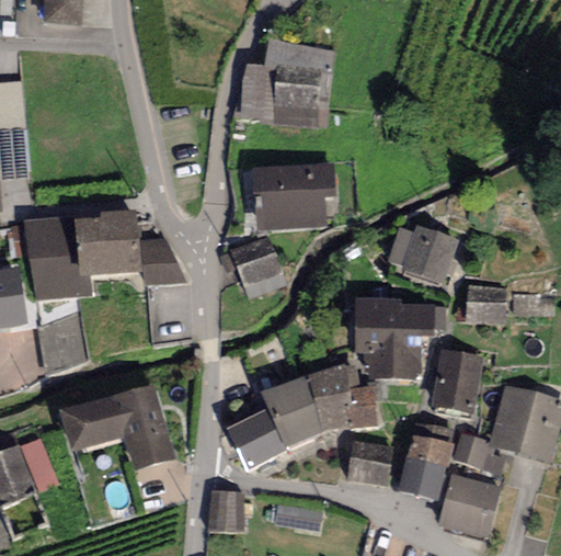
[(45,0),(44,21),(81,23),(82,0),(45,0)]
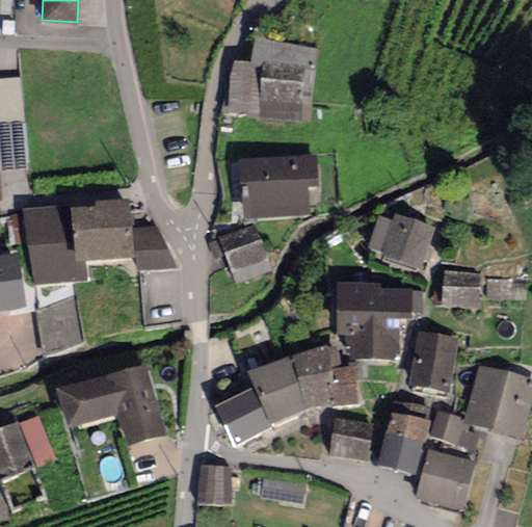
[(302,63),(260,62),(260,117),(302,121),(302,63)]
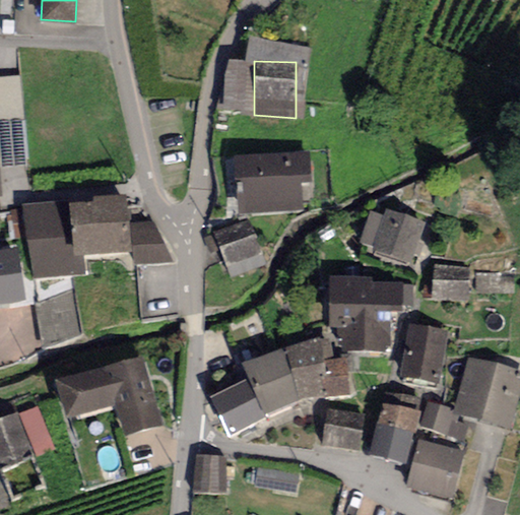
[(307,152),(230,159),(235,215),(305,209),(302,182),(310,181),(307,152)]
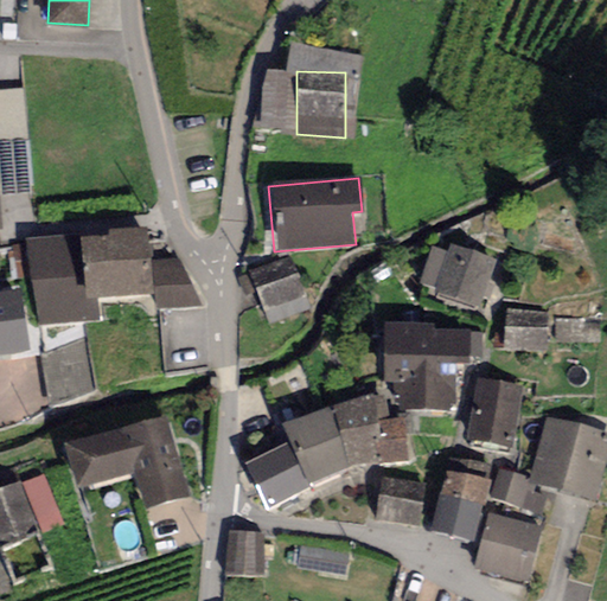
[(148,223),(29,237),(39,325),(107,317),(106,302),(158,296),(153,261),(148,223)]
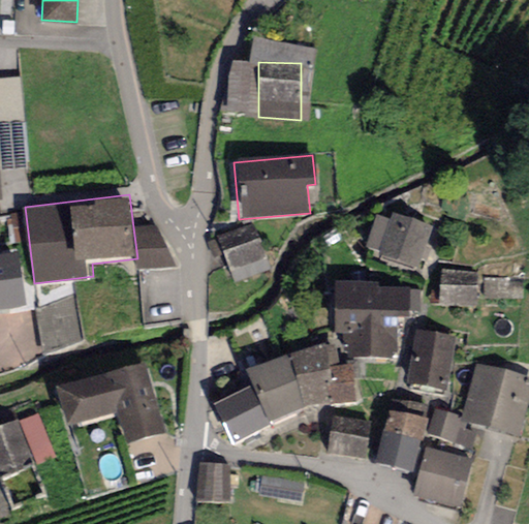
[(387,217),(378,213),(366,245),(378,250),(377,253),(414,267),(430,226),(391,211),(387,217)]
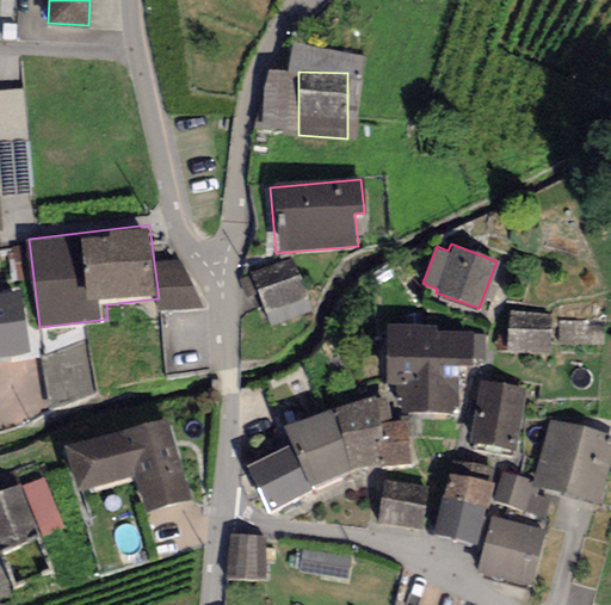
[(180,259),(154,263),(159,298),(160,308),(203,302),(180,259)]
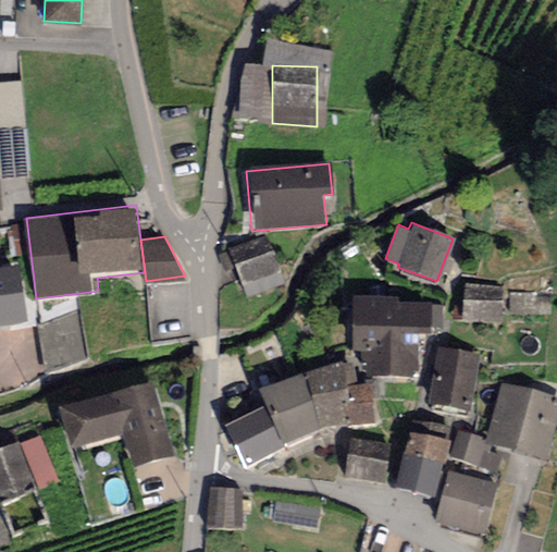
[(256,237),(229,248),(235,262),(262,250),(256,237)]
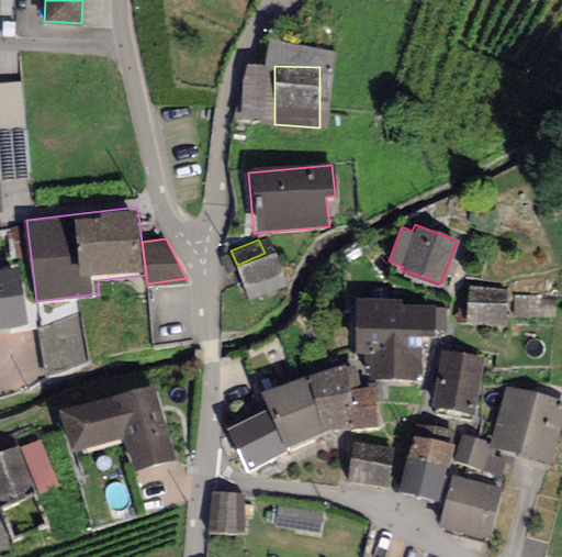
[(288,281),(276,252),(237,268),(249,298),(288,281)]
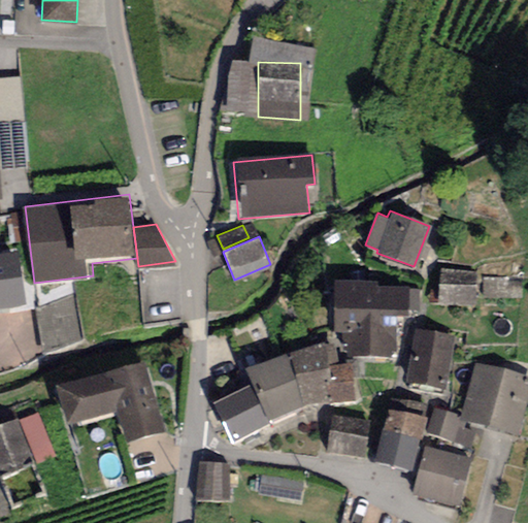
[(18,252),(0,254),(0,309),(26,306),(18,252)]
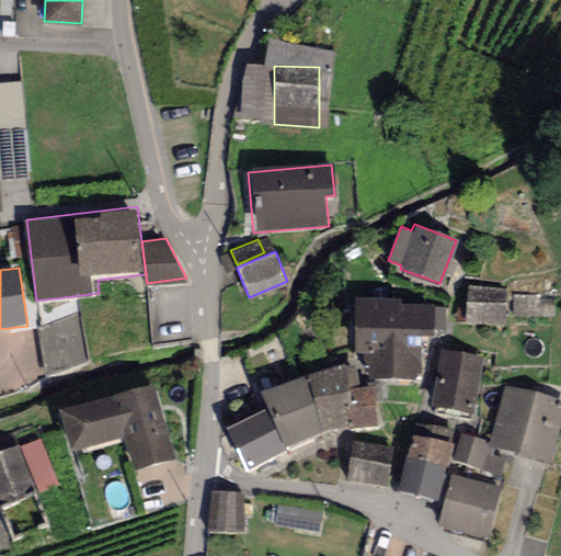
[(507,288),(468,285),(466,321),(505,324),(507,288)]
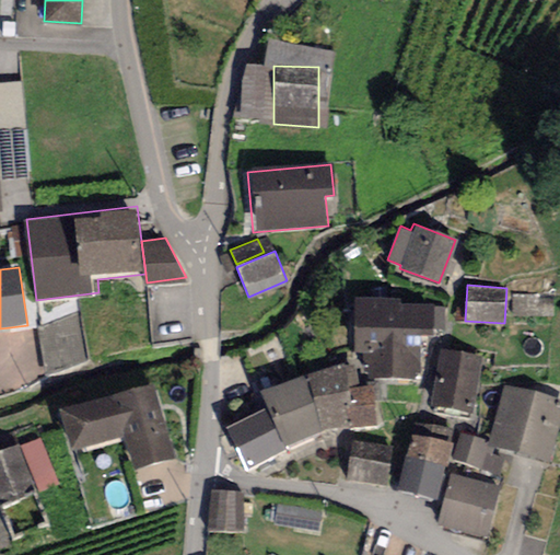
[(403,298),(353,297),(352,355),(364,355),(364,378),(431,379),(431,325),(443,325),(443,304),(403,303),(403,298)]
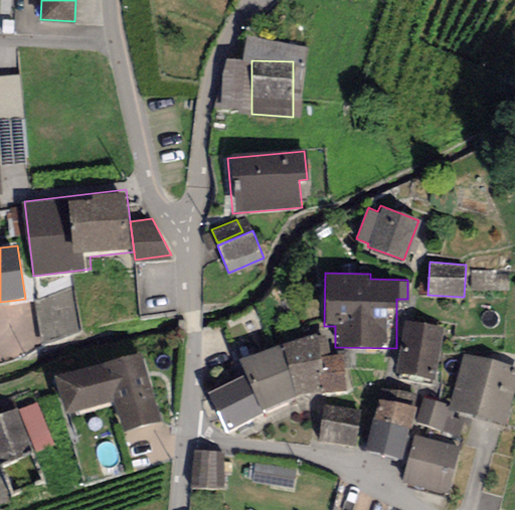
[(445,324),(402,318),(394,374),(437,380),(445,324)]
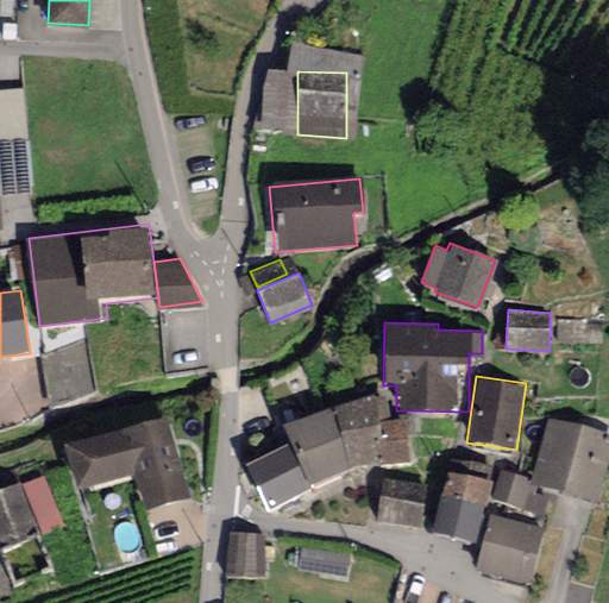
[(387,393),(334,407),(350,468),(409,462),(406,418),(390,418),(387,393)]
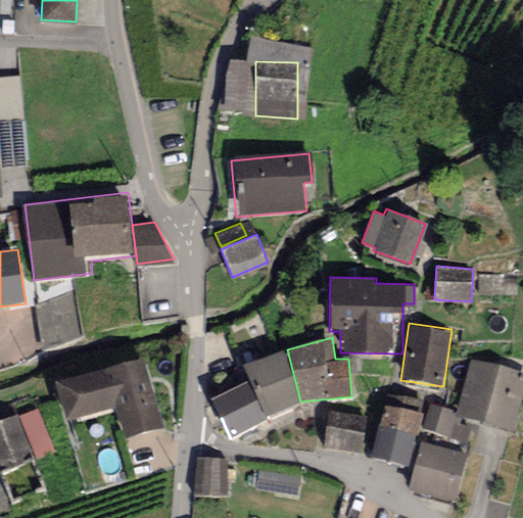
[(242,367),(247,382),(268,417),(300,402),(287,349),(242,367)]
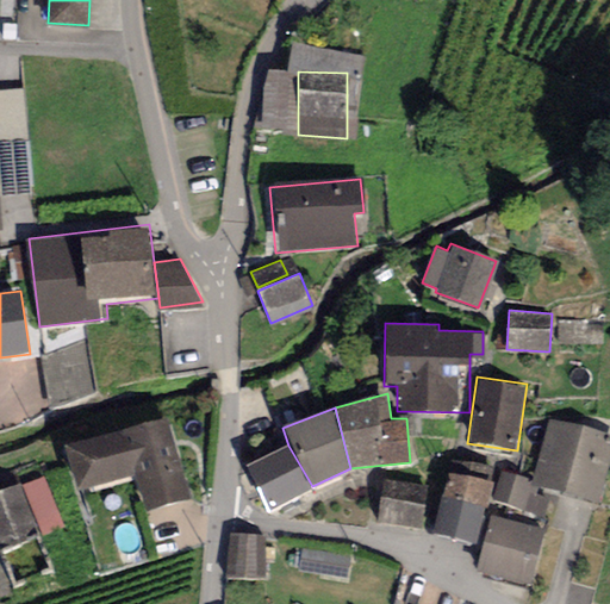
[(609,448),(609,433),(549,416),(531,477),(530,483),(534,484),(596,500),(609,448)]
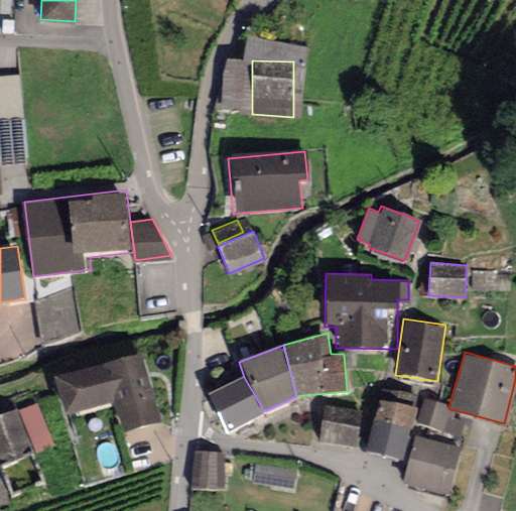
[(143,353),(56,378),(67,414),(115,400),(125,432),(163,420),(143,353)]
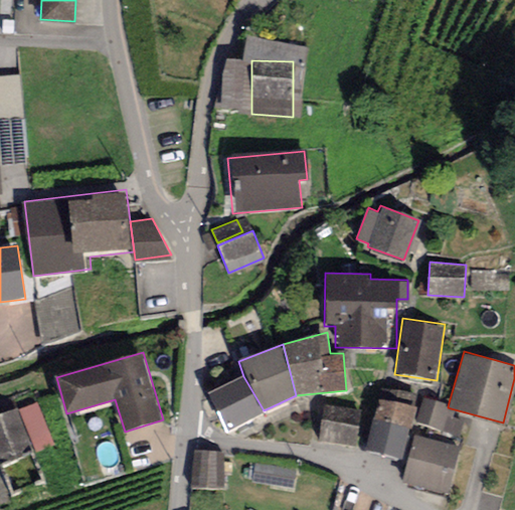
[(243,376),(210,395),(230,430),(264,410),(243,376)]
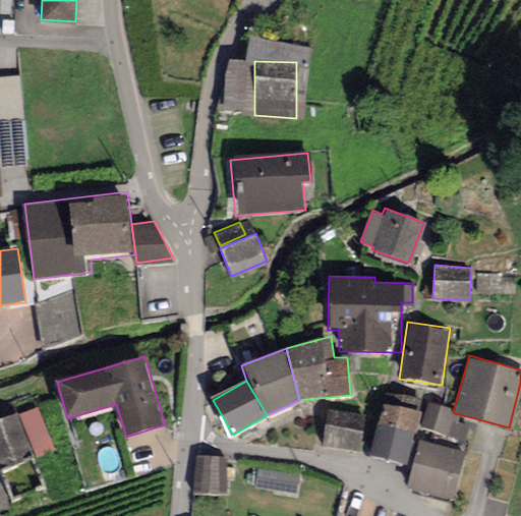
[(421,396),(400,393),(398,407),(420,410),(421,396)]
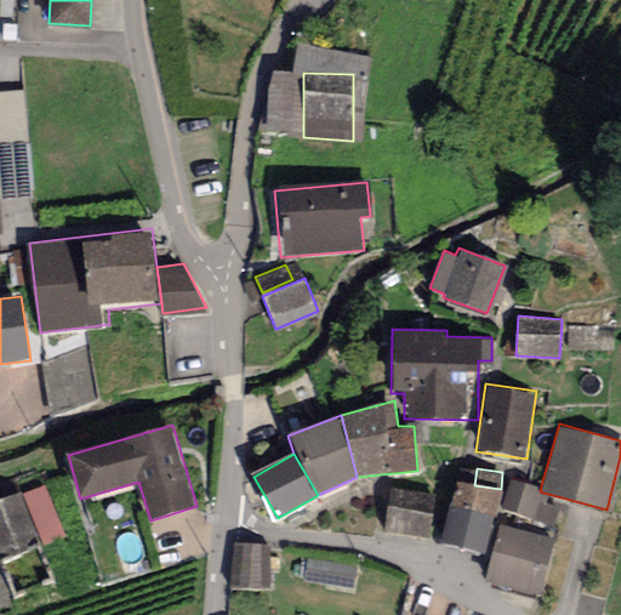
[(541,485),(512,478),(503,510),(551,520),(556,504),(542,500),(543,493),(540,491),(541,485)]
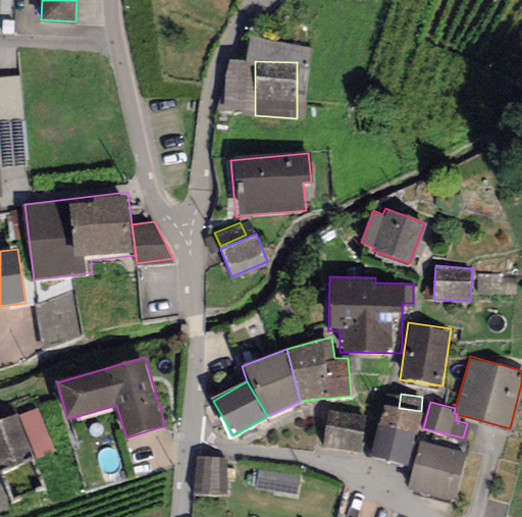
[(421,414),(383,405),(370,458),(408,467),(421,414)]
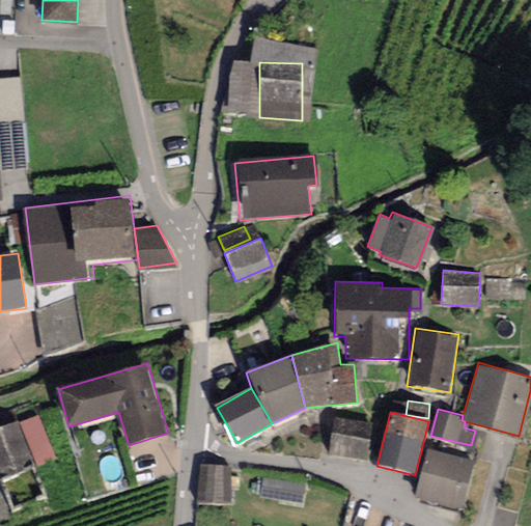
[(372,420),(332,415),(328,453),(367,459),(372,420)]
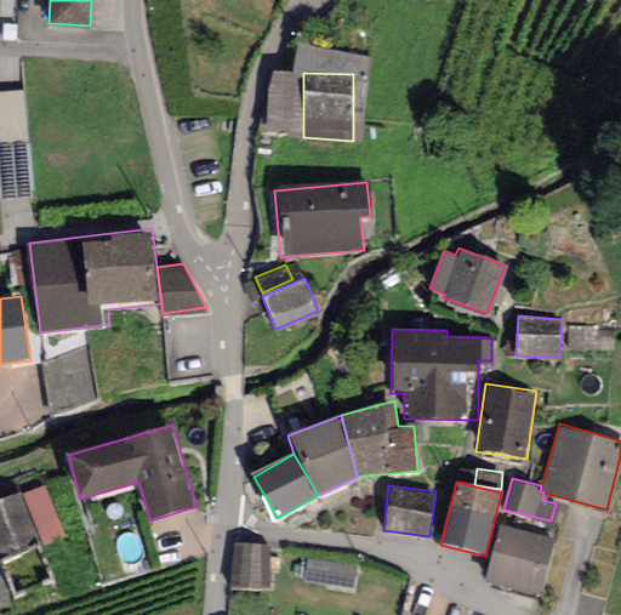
[(22,491),(0,500),(0,553),(40,537),(22,491)]
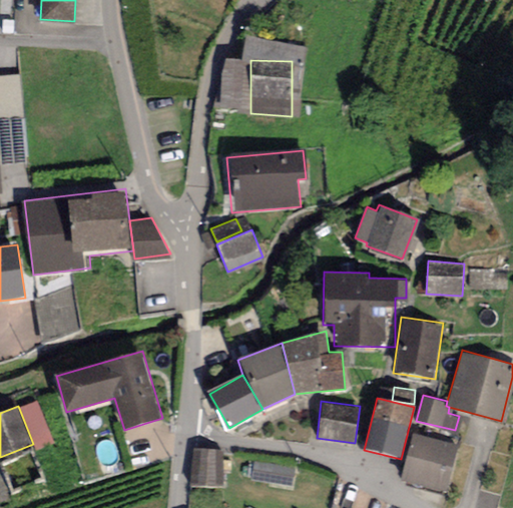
[(458,443),(413,432),(402,479),(446,490),(458,443)]
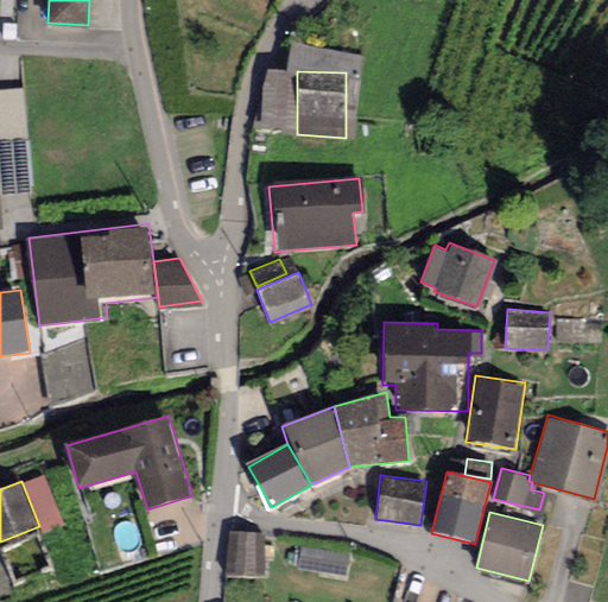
[(267,532),(227,530),(225,574),(265,576),(267,532)]
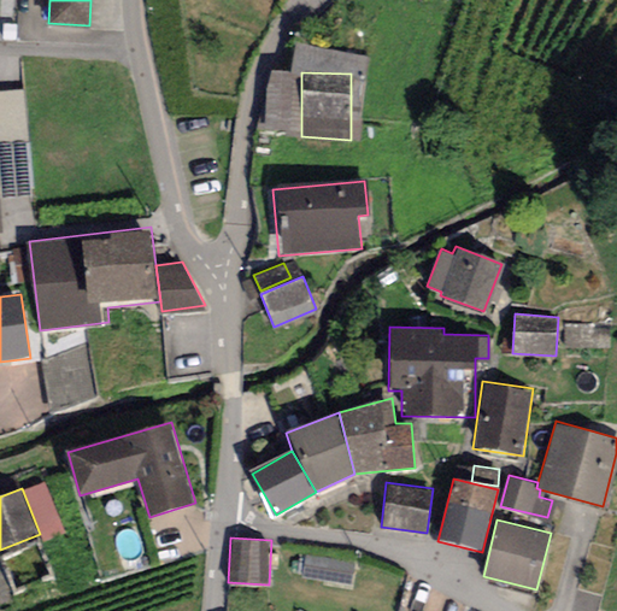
[(354,559),(305,553),(301,576),(351,582),(354,559)]
